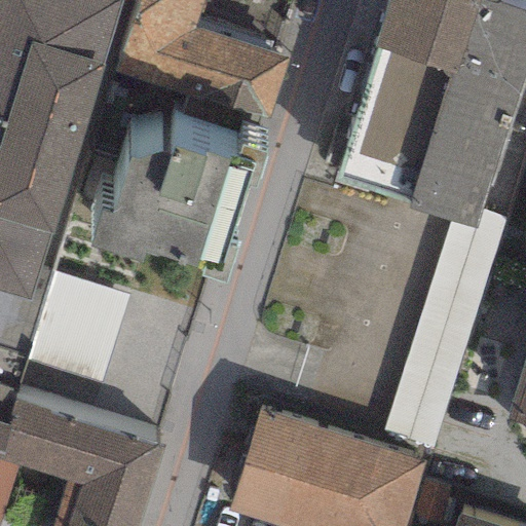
[(0,0),(0,291),(28,300),(38,268),(119,0),(0,0)]
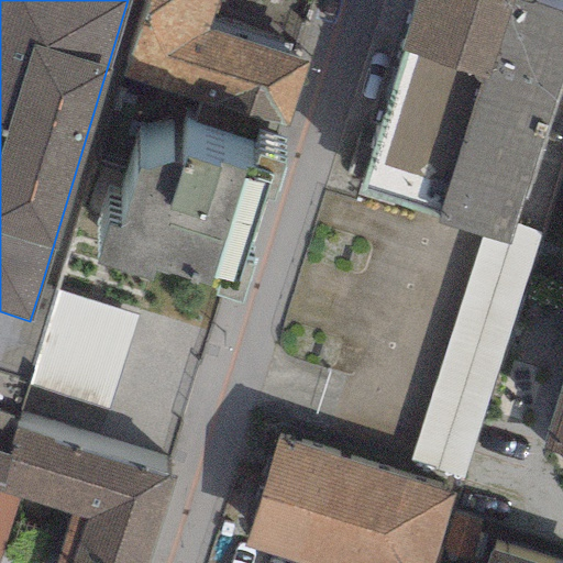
[(145,0),(121,77),(287,129),(308,63),(207,32),(217,0),(145,0)]
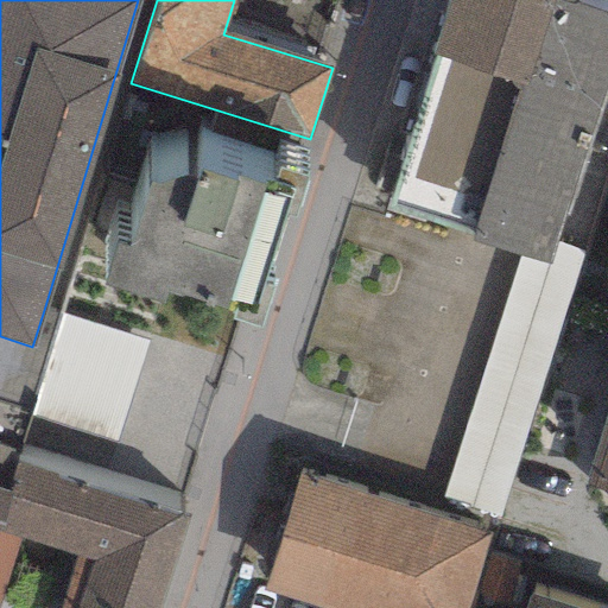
[(576,0),(447,0),(382,208),(473,235),(470,241),(519,255),(550,265),(557,246),(607,77),(607,18),(574,8),(576,0)]
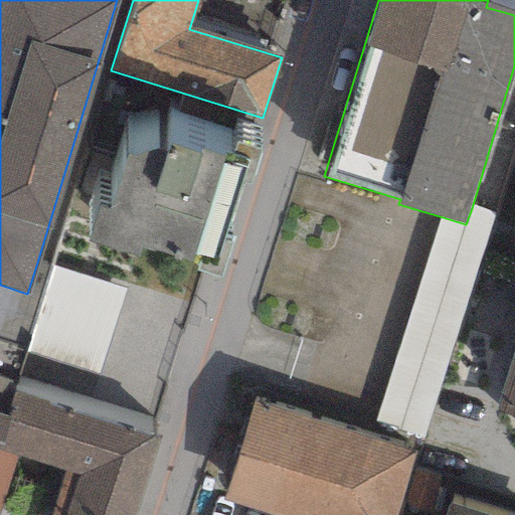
[(248,185),(260,151),(236,143),(232,153),(225,151),(223,157),(166,144),(162,151),(125,155),(108,209),(96,203),(83,242),(137,258),(140,246),(198,262),(193,270),(217,279),(230,239),(224,237),(241,181),(248,185)]
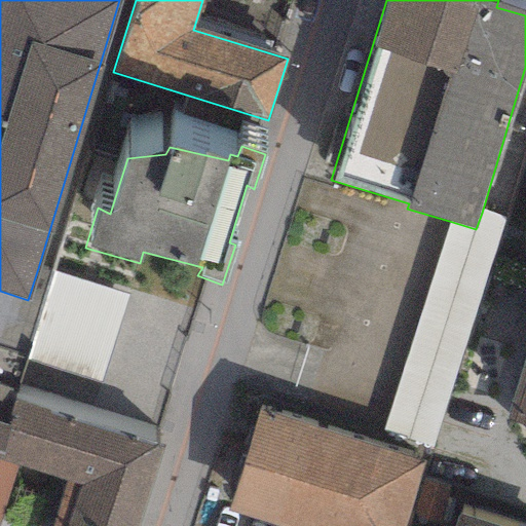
[(426,464),(504,220),(482,213),(476,229),(449,221),(376,448),(422,463),(426,464)]
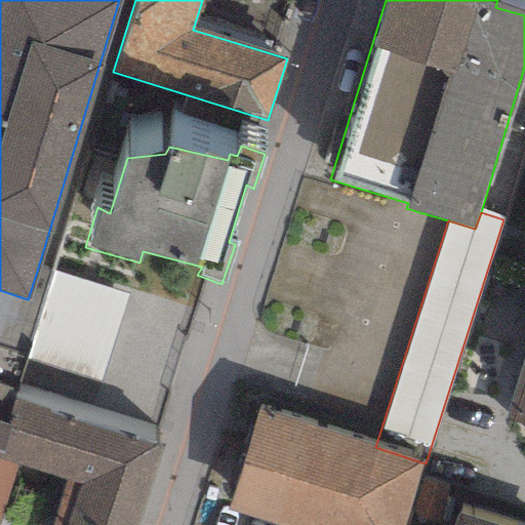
[(0,347),(25,355),(50,271),(38,268),(28,299),(0,290),(0,347)]
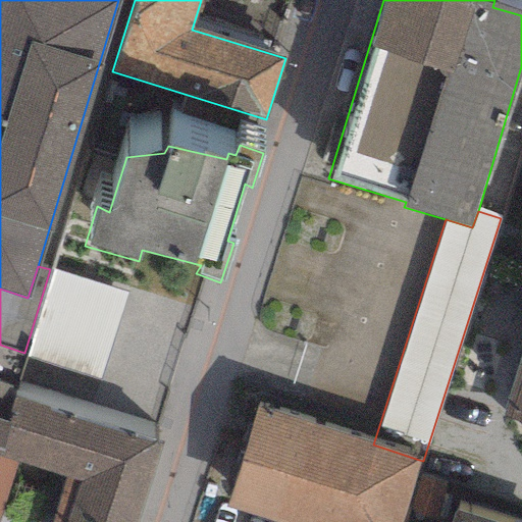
[(24,353),(23,358),(99,380),(125,292),(50,269),(24,353)]
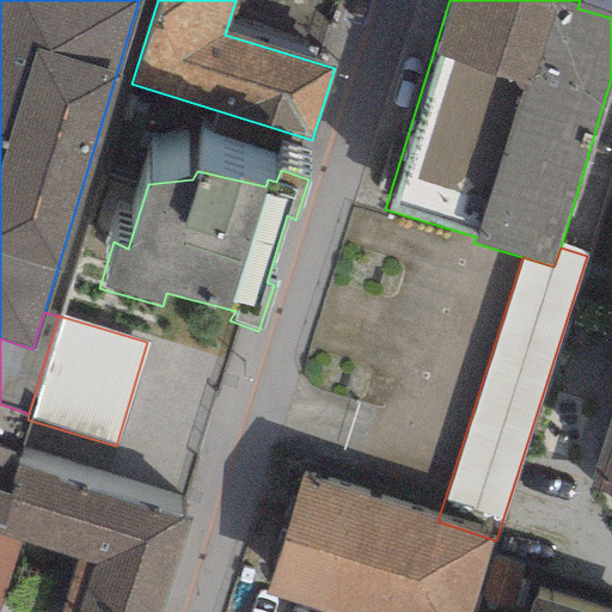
[(611,493),(611,409),(588,487),(611,493)]
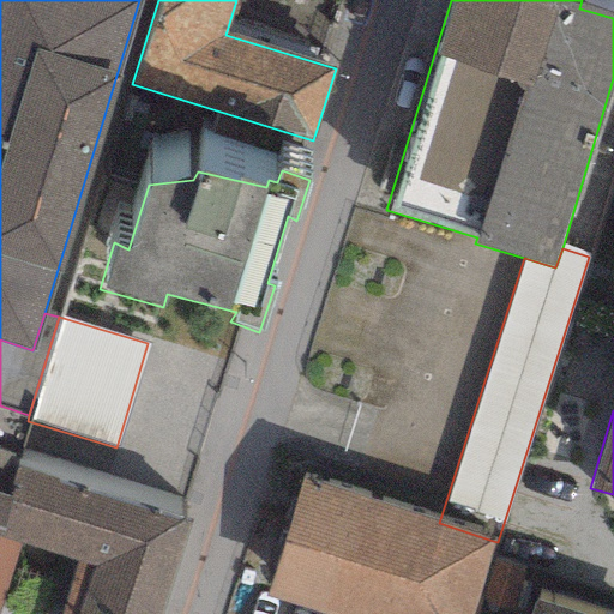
[(0,450),(0,536),(2,537),(17,491),(8,487),(16,467),(18,456),(0,450)]
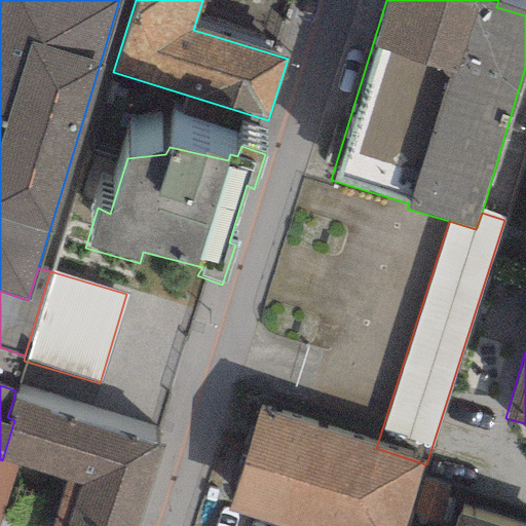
[(51,525),(136,525),(161,447),(13,400),(7,417),(14,420),(2,460),(17,465),(67,482),(51,525)]
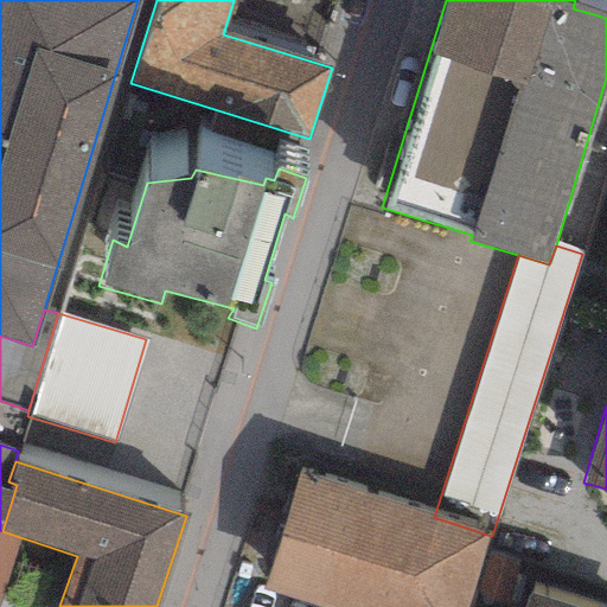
[(295,477),(261,590),(313,606),(464,606),(487,535),(434,517),(295,477)]
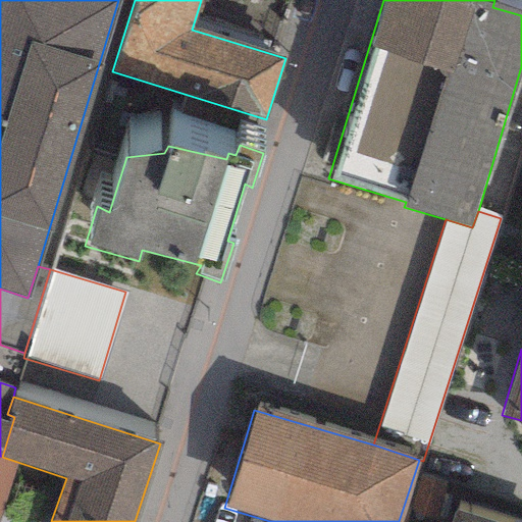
[(0,456),(0,514),(17,462),(2,457),(0,456)]
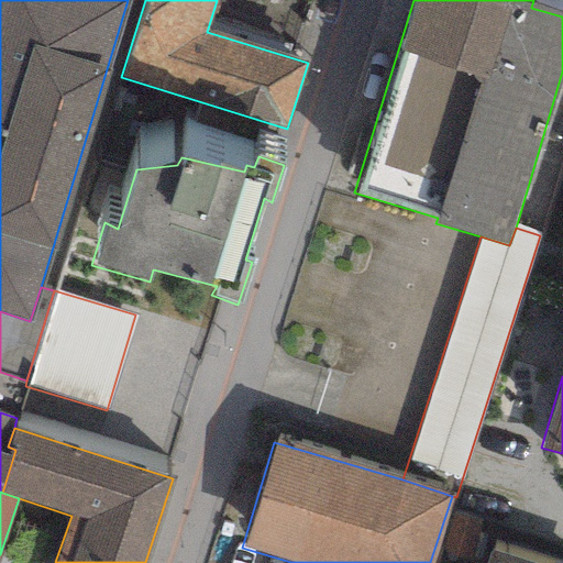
[(531,562),(487,549),(482,562),(531,562)]
